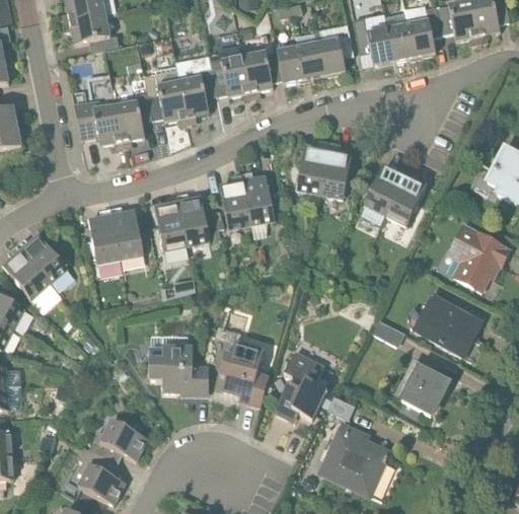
[(0,0),(0,27),(1,27),(12,24),(7,0),(0,0)]
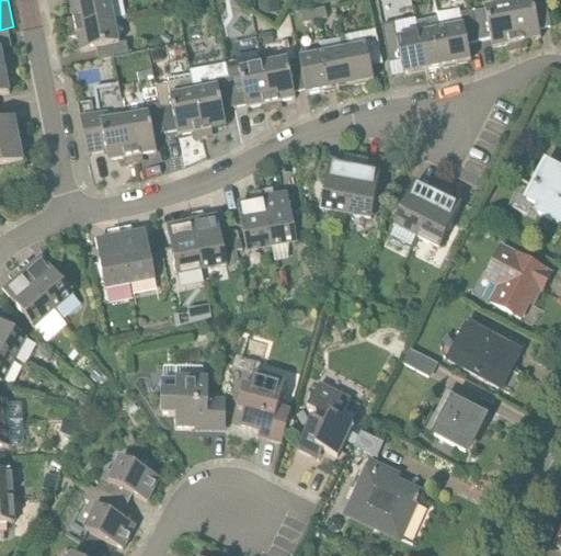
[(70,0),(73,15),(70,16),(67,21),(68,26),(114,16),(110,0),(70,0)]
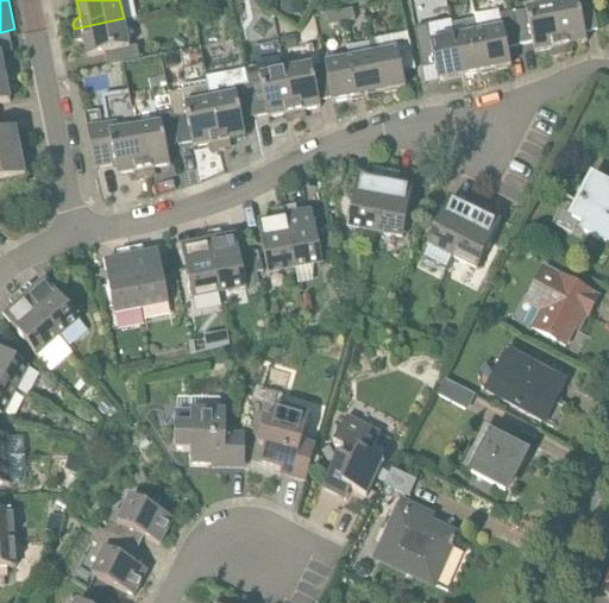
[(302,10),(301,0),(281,0),(282,11),(302,10)]
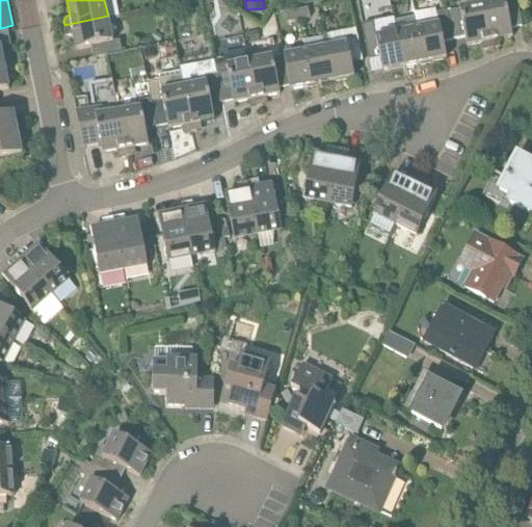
[(464,34),(467,43),(481,40),(482,43),(486,46),(490,45),(482,0),(448,6),(452,26),(454,36),(464,34)]
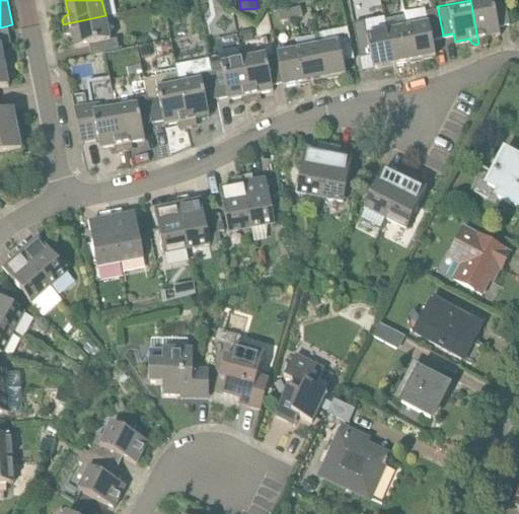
[(498,24),(509,21),(504,0),(470,0),(478,44),(484,43),(487,38),(486,34),(500,32),(498,24)]
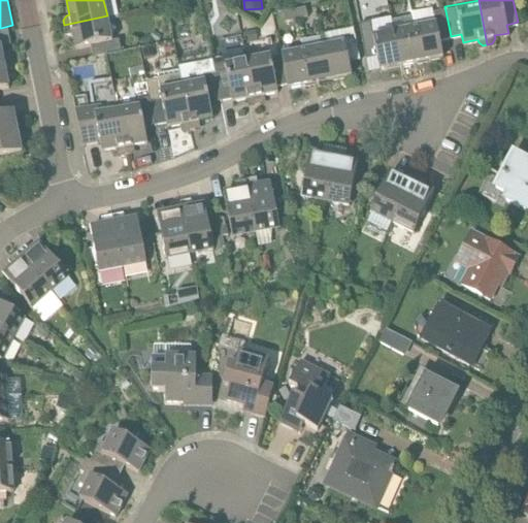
[(305,4),(294,7),(296,15),(307,13),(305,4)]
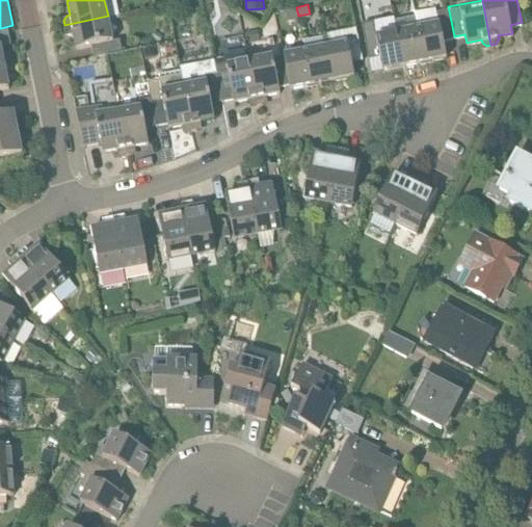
[(448,6),(448,7),(435,9),(434,4),(415,8),(416,14),(418,25),(425,59),(446,55),(443,38),(454,36),(452,26),(448,6)]
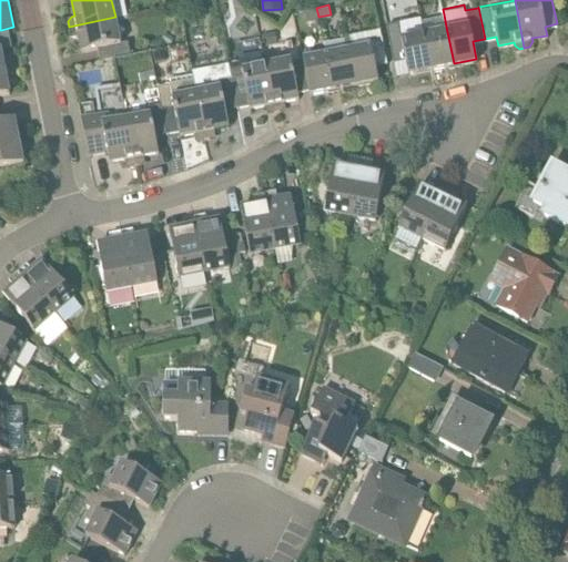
[(304,10),(306,20),(318,17),(316,8),(315,8),(304,10)]
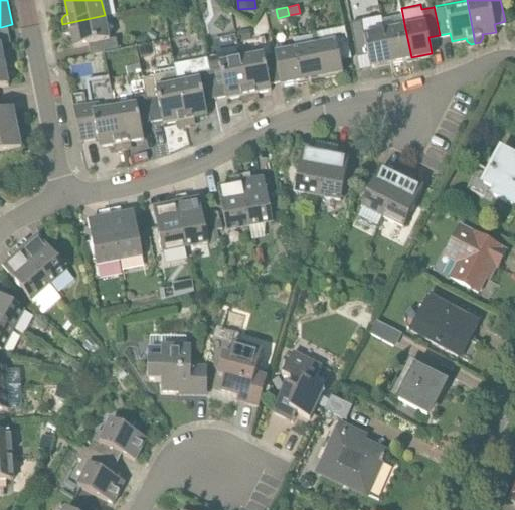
[(402,13),(382,17),(391,61),(411,57),(404,24),(402,13)]
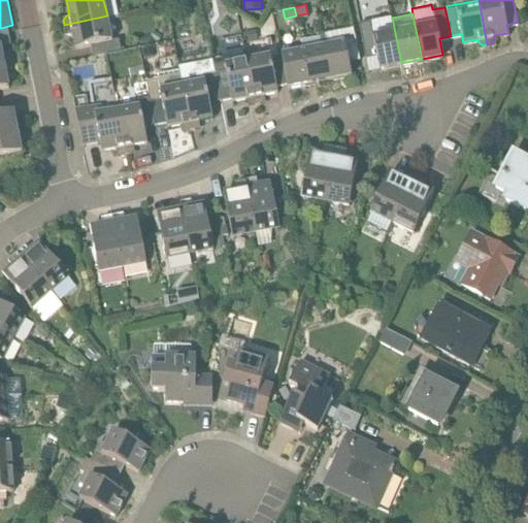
[(359,23),(366,56),(376,54),(380,67),(401,63),(392,18),(391,14),(359,23)]
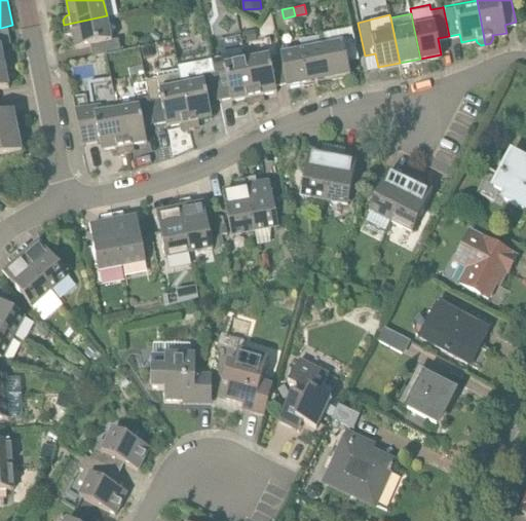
[(107,15),(64,25),(65,29),(69,32),(72,31),(75,45),(90,42),(92,53),(120,48),(118,36),(111,38),(107,15)]
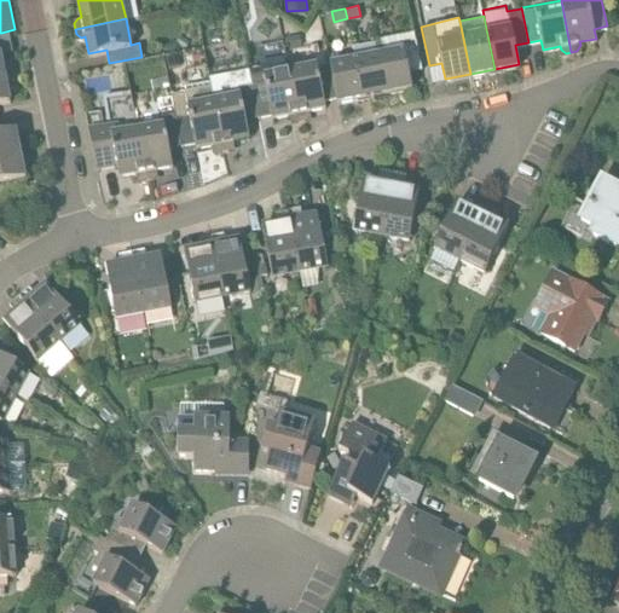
[(379,52),(387,91),(412,86),(409,70),(422,67),(414,30),(376,38),(379,52)]
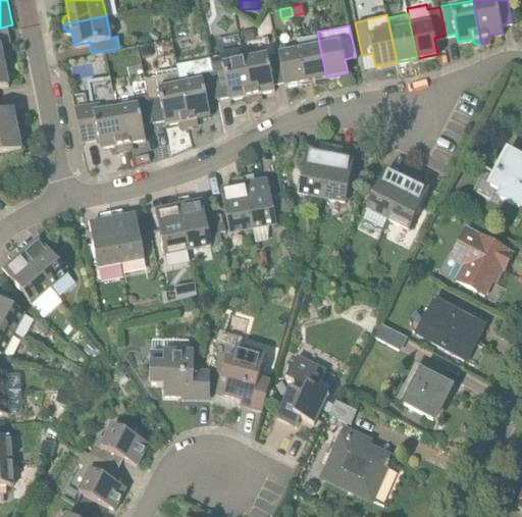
[(152,27),(146,37),(155,42),(161,32),(152,27)]
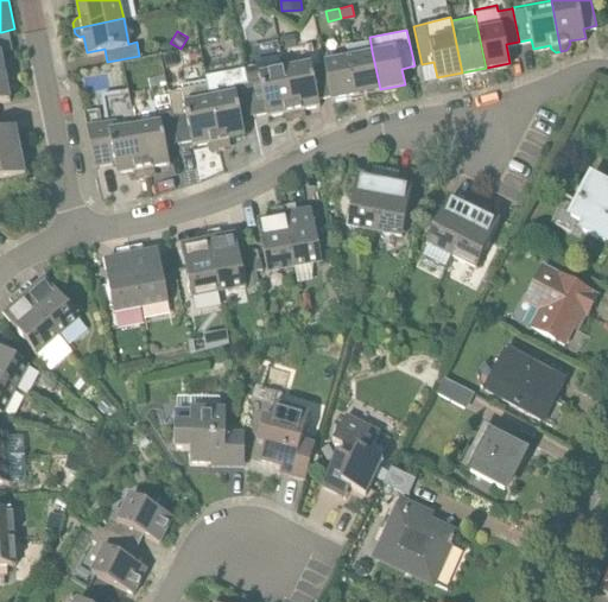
[(278,33),(280,42),(295,38),(293,31),(278,33)]
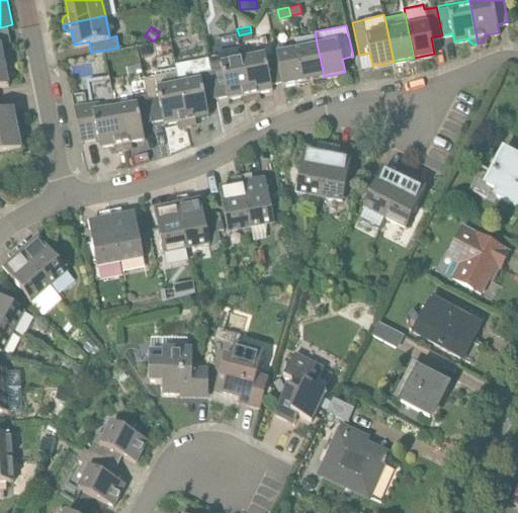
[(150,41),(139,45),(141,54),(152,52),(150,41)]
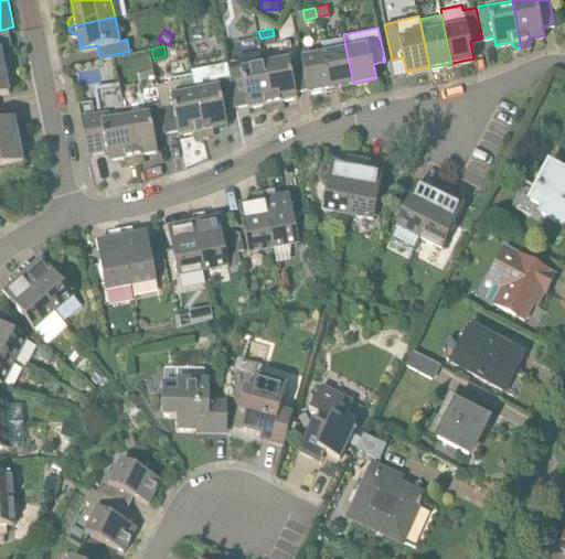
[(345,47),(324,52),(331,87),(353,83),(345,47)]
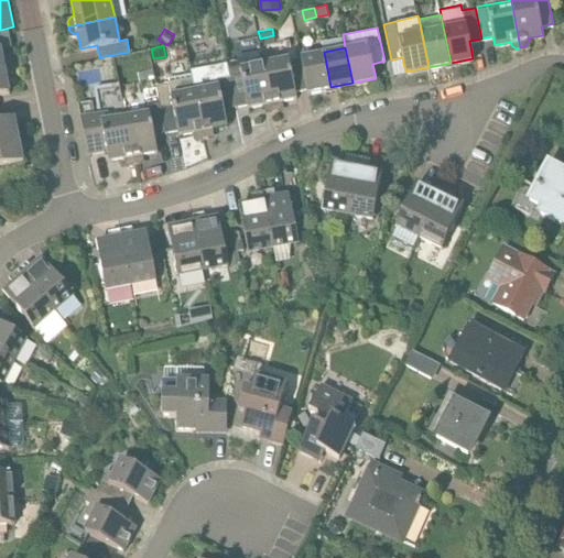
[(324,52),(301,56),(306,87),(307,91),(331,87),(324,52)]
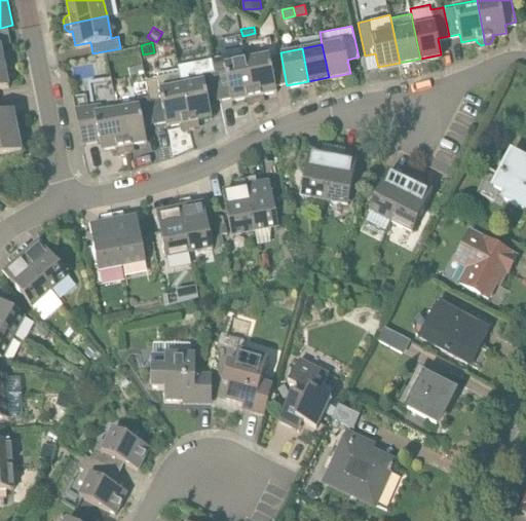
[(247,58),(256,101),(260,100),(263,96),(262,92),(276,89),(275,83),(286,81),(280,52),(269,54),(269,52),(247,58)]
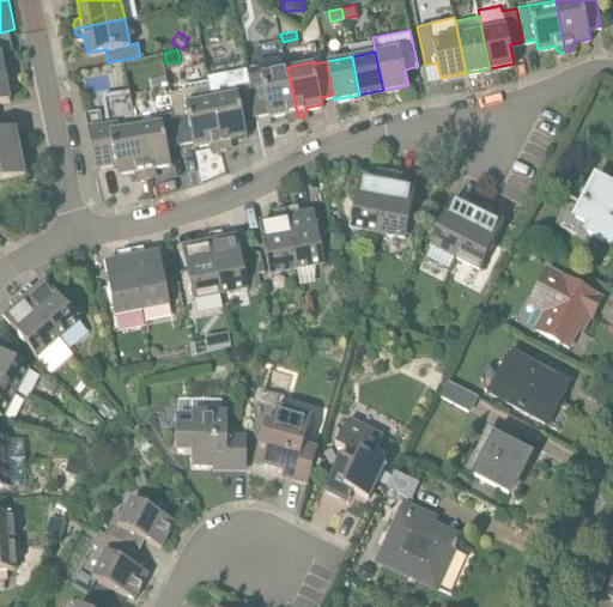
[(247,66),(249,80),(256,114),(269,111),(269,115),(286,111),(287,115),(292,119),(298,117),(287,67),(261,73),(259,64),(247,66)]
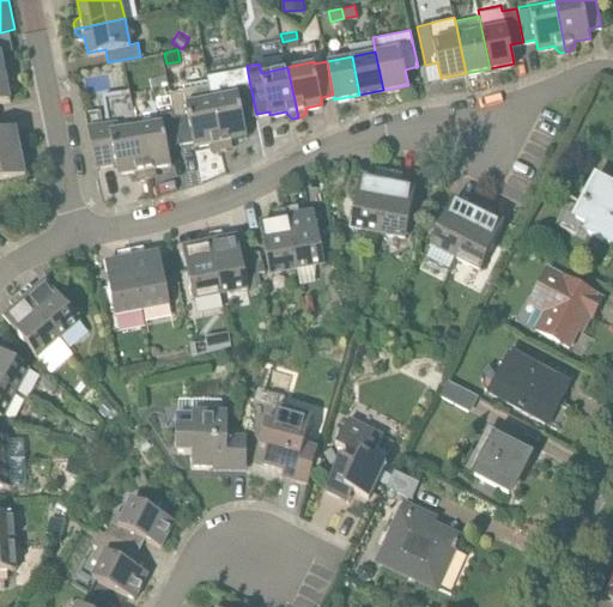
[(210,83),(222,147),(228,146),(231,141),(230,138),(247,134),(243,116),(256,114),(249,80),(247,66),(206,74),(207,78),(208,83),(210,83)]
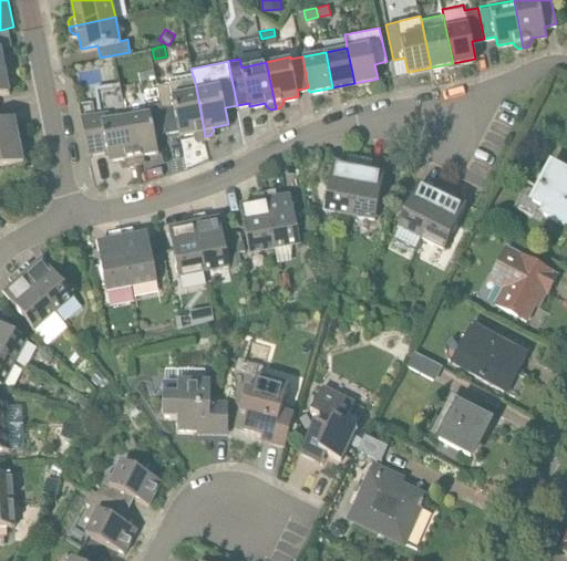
[(0,93),(10,91),(6,69),(0,70),(0,93)]
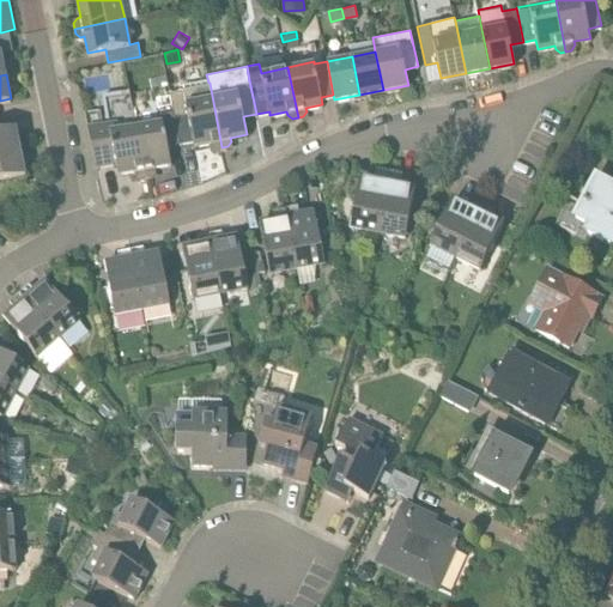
[(170,91),(174,110),(181,143),(193,140),(194,145),(211,141),(212,145),(217,149),(222,147),(210,83),(208,83),(207,78),(183,83),(183,89),(170,91)]
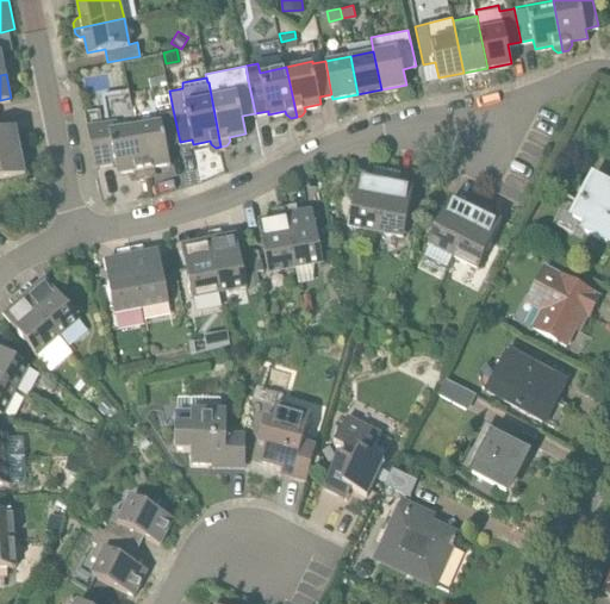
[(117,120),(103,123),(99,107),(83,110),(87,126),(94,166),(116,161),(118,173),(135,169),(135,173),(141,176),(145,175),(136,125),(119,129),(117,120)]
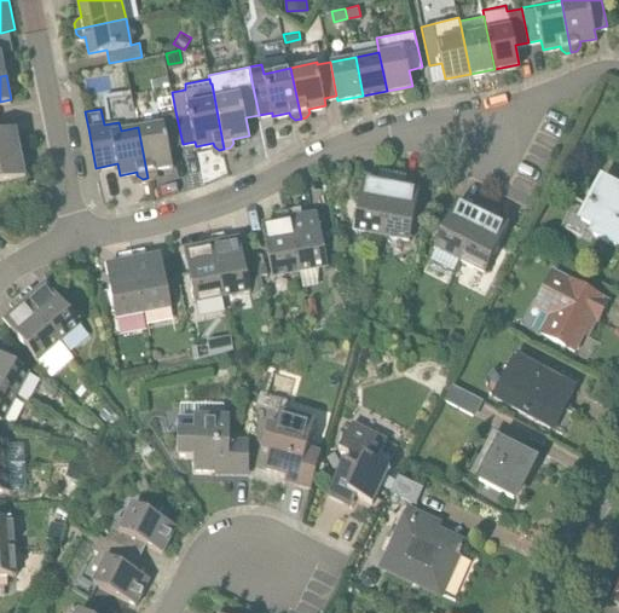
[(163,122),(138,127),(148,178),(154,177),(157,172),(156,168),(173,165),(169,146),(183,144),(175,111),(162,114),(163,122)]
